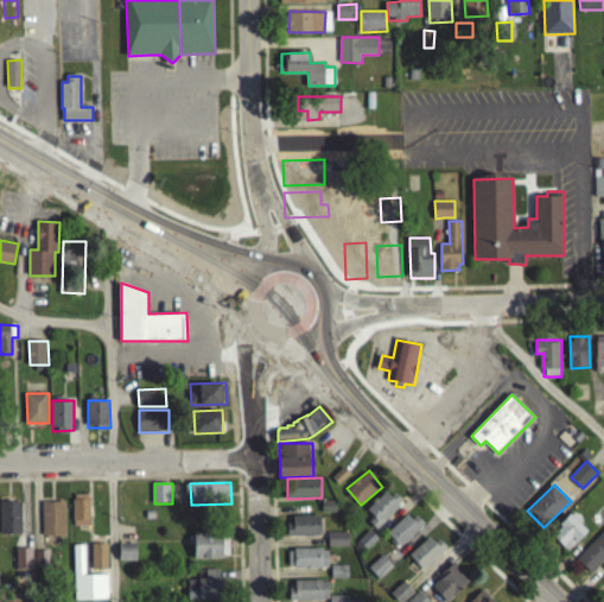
[(366,511),(380,526),(404,504),(389,488),(366,511)]
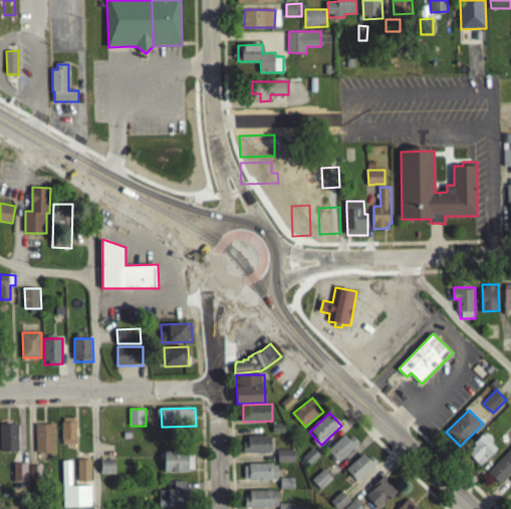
[(63,445),(78,444),(77,422),(62,423),(63,445)]
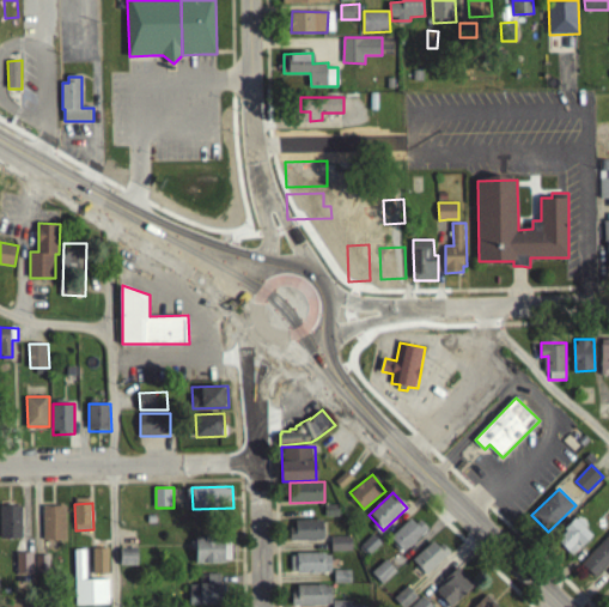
[(2,539),(23,538),(23,505),(2,505),(2,539)]
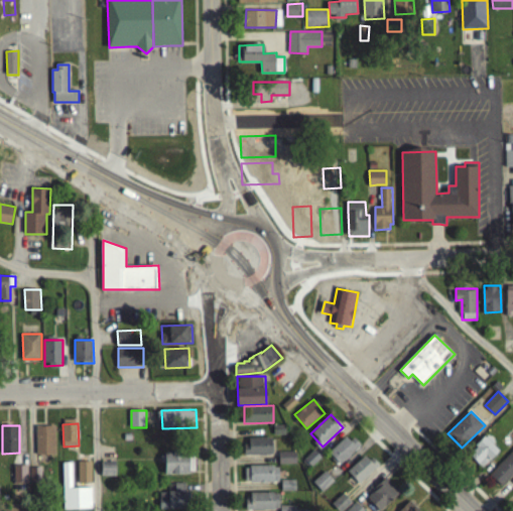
[(56,454),(56,425),(37,426),(37,455),(56,454)]
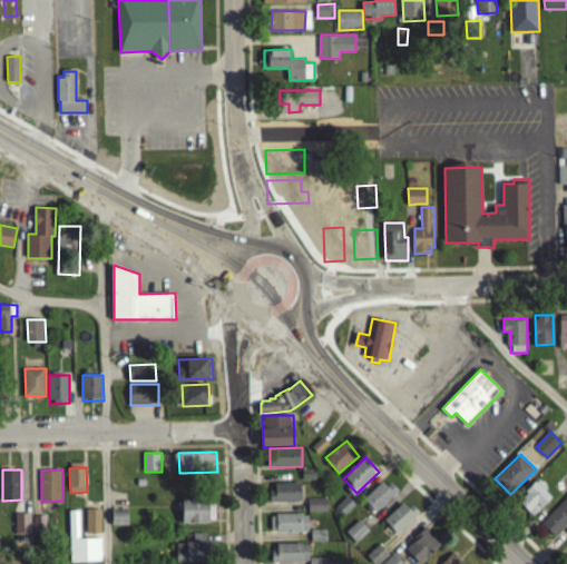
[(364,500),(378,513),(399,493),(385,480),(364,500)]
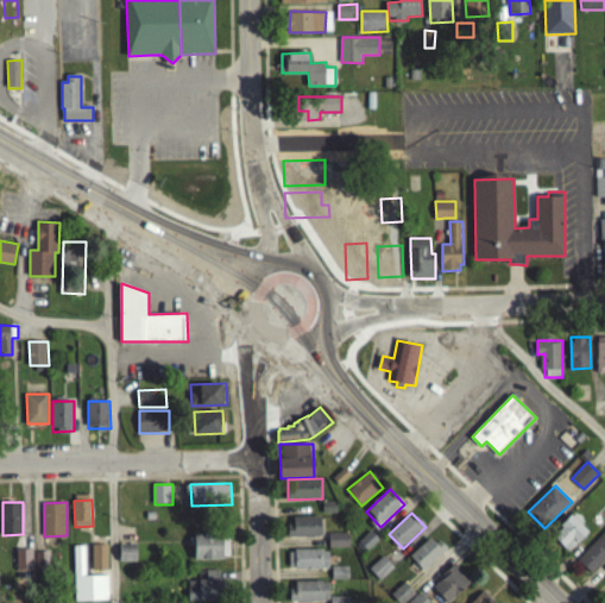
[(592,529),(574,513),(553,536),(571,552),(592,529)]
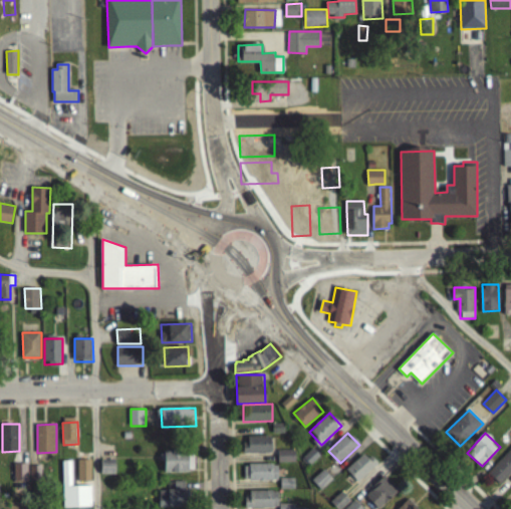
[(272,436),(244,437),(245,453),(273,453),(272,436)]
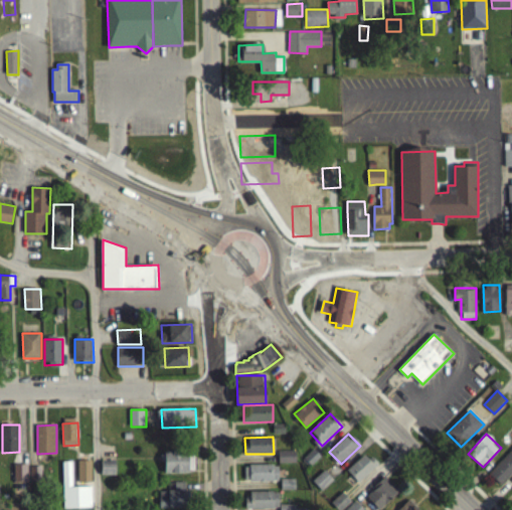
[(322,456),(315,449),(305,459),(312,466),(322,456)]
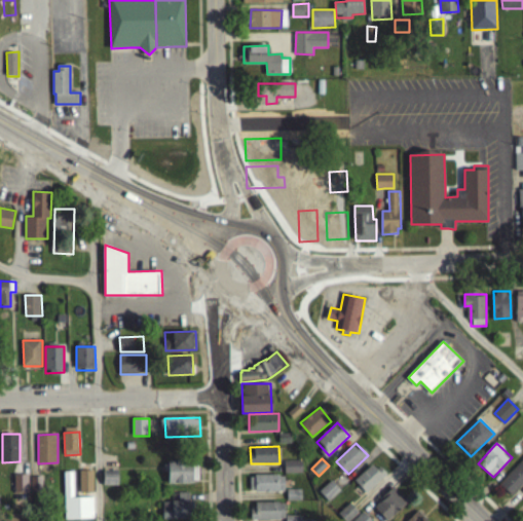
[(286,473),(303,473),(303,459),(285,460),(286,473)]
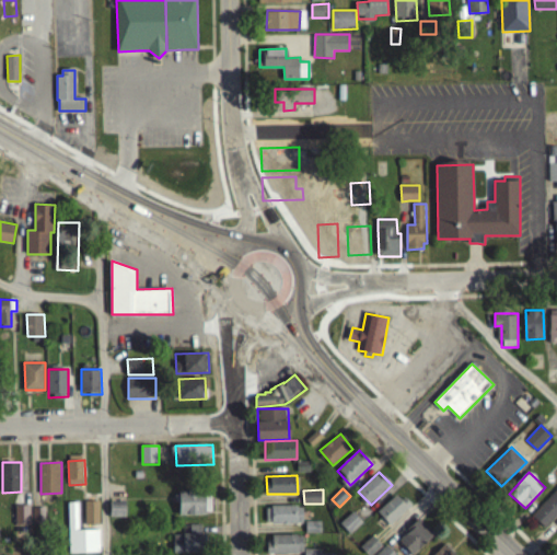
[(556,489),(533,516),(547,528),(556,518),(556,489)]
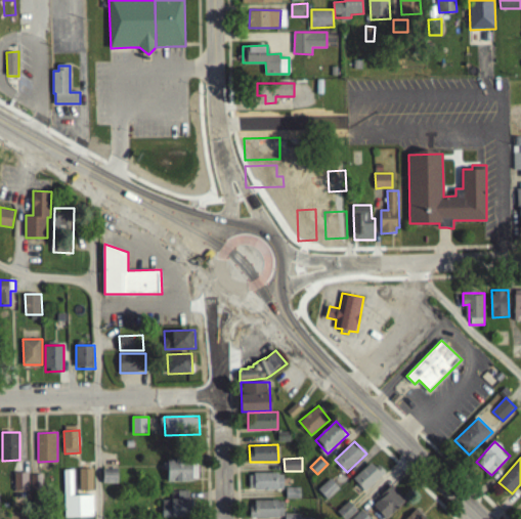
[(168,481),(199,480),(199,460),(168,460),(168,481)]
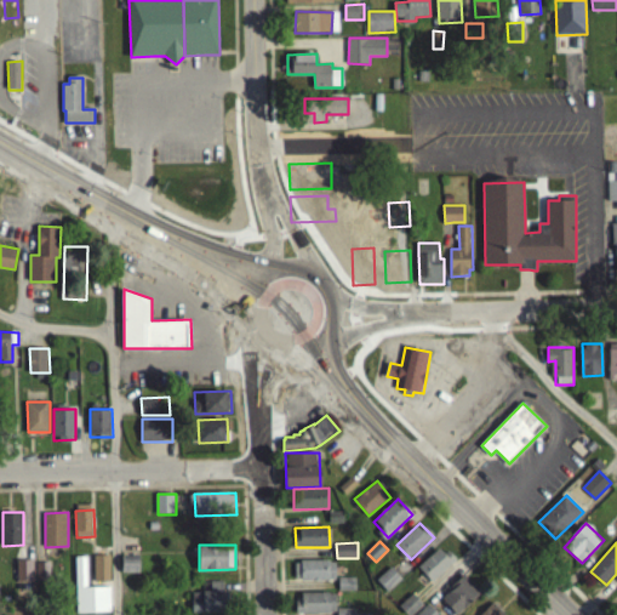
[(456,559),(441,545),(420,568),(435,582),(456,559)]
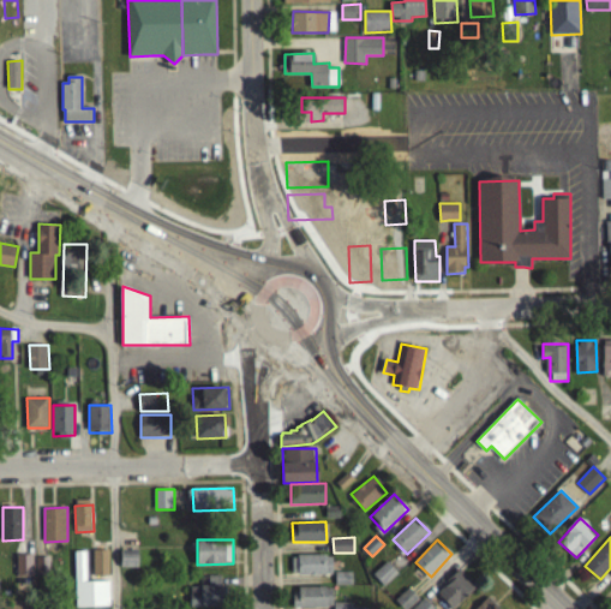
[(111,549),(95,549),(95,575),(111,575),(111,549)]
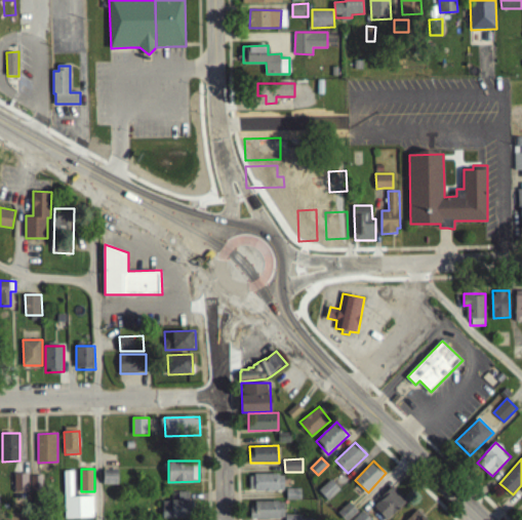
[(119,484),(119,469),(105,469),(104,484),(119,484)]
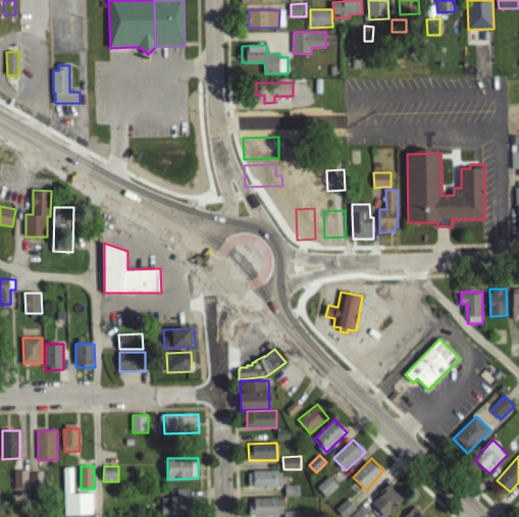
[(65,515),(94,514),(94,493),(75,494),(74,467),(64,468),(65,515)]
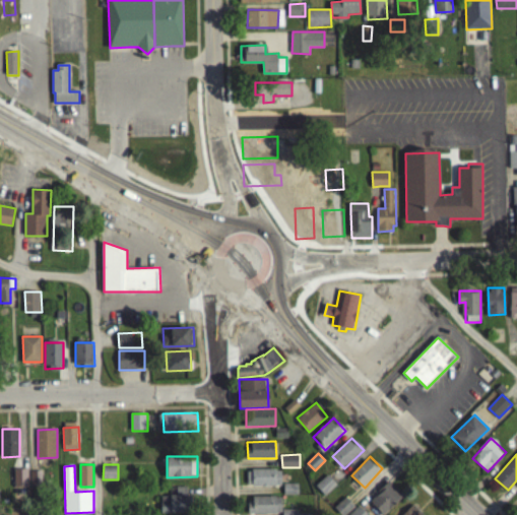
[(15,486),(28,487),(28,468),(15,468),(15,486)]
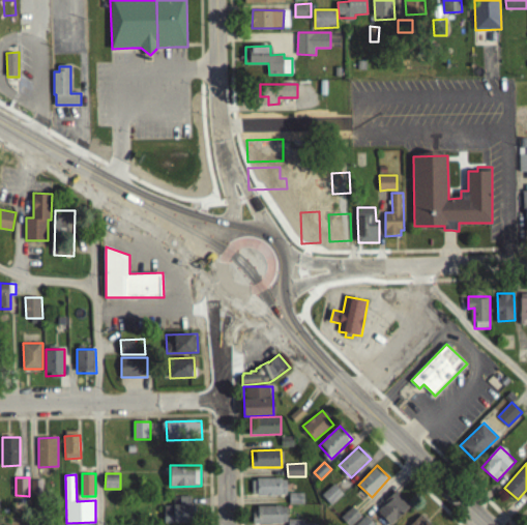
[(254,495),(288,495),(288,478),(254,478),(254,495)]
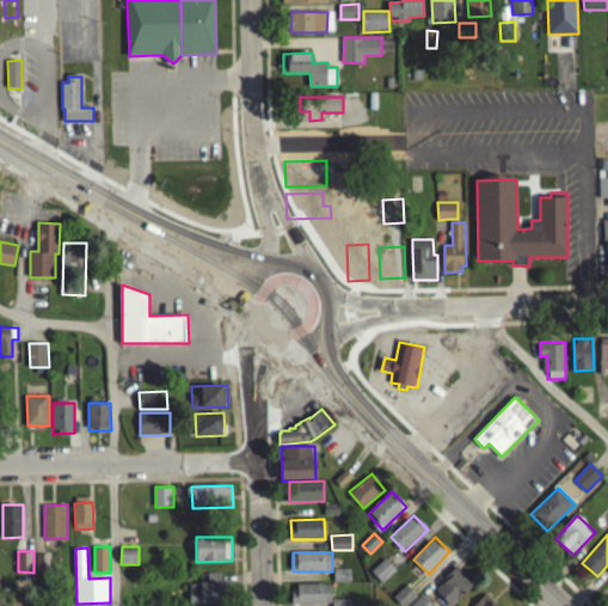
[(50,555),(38,554),(37,573),(50,573),(50,555)]
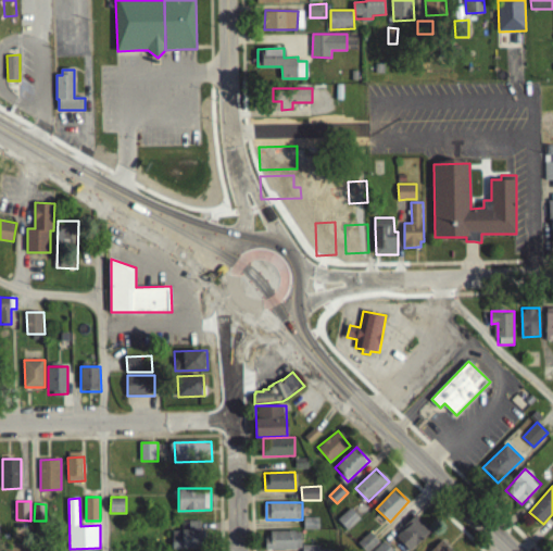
[(362,518),(351,508),(339,520),(349,530),(362,518)]
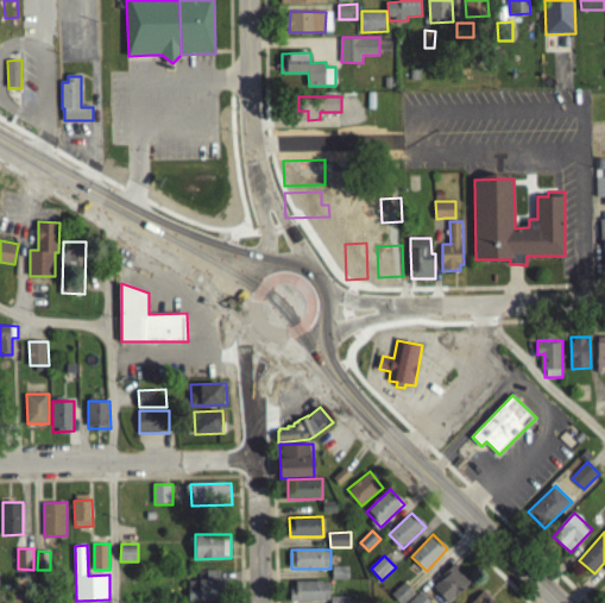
[(433,586),(449,602),(473,582),(457,564),(433,586)]
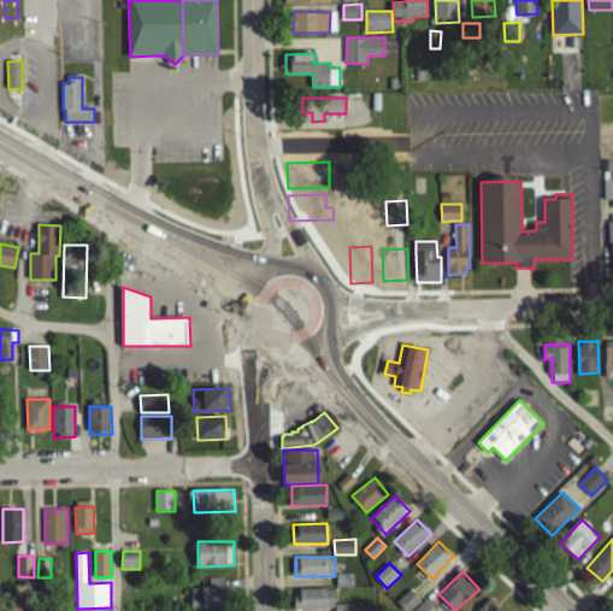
[(354,587),(355,574),(339,574),(337,586),(354,587)]
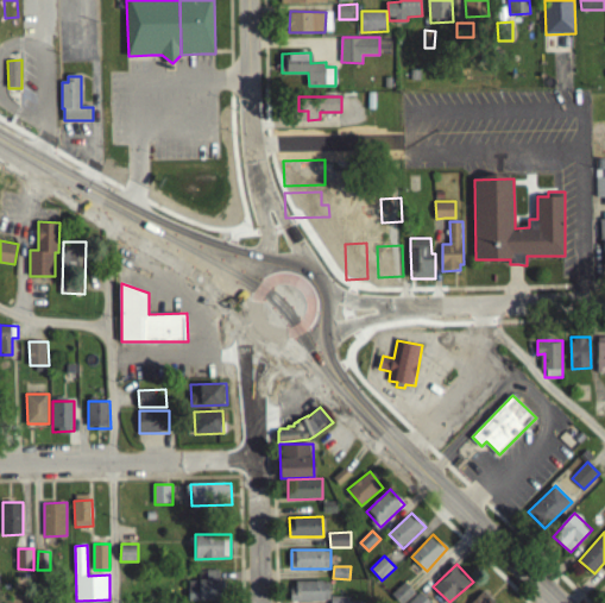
[(189,600),(221,601),(221,570),(208,570),(208,582),(190,580),(189,600)]
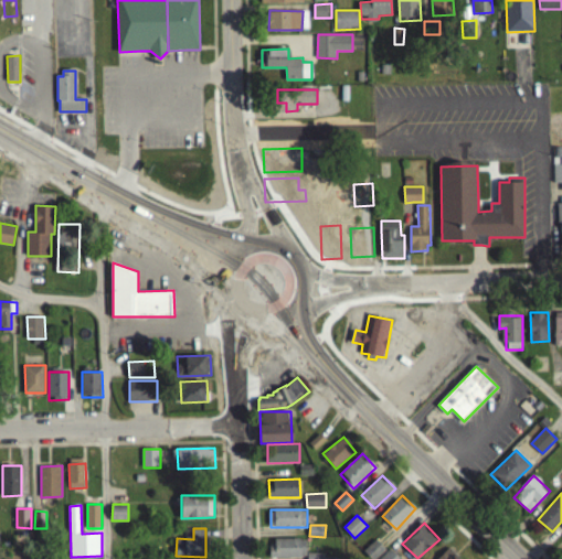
[(271,539),(271,556),(307,557),(308,540),(271,539)]
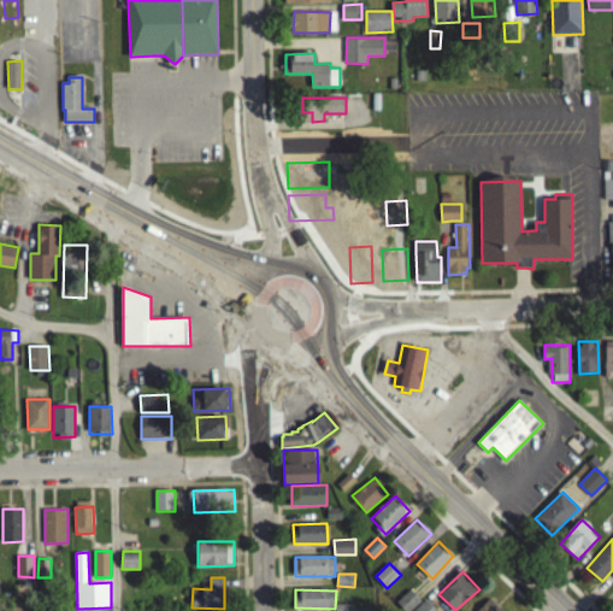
[(410,610),(422,601),(412,589),(398,601),(406,610),(410,610)]
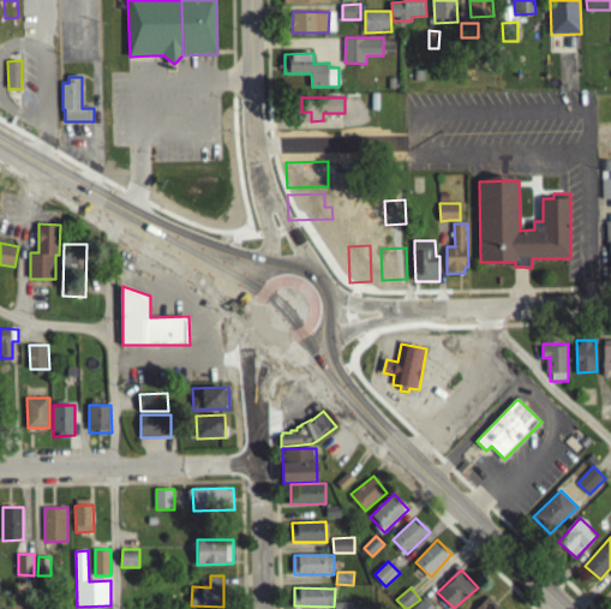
[(413,608),(437,608),(424,597),(413,608)]
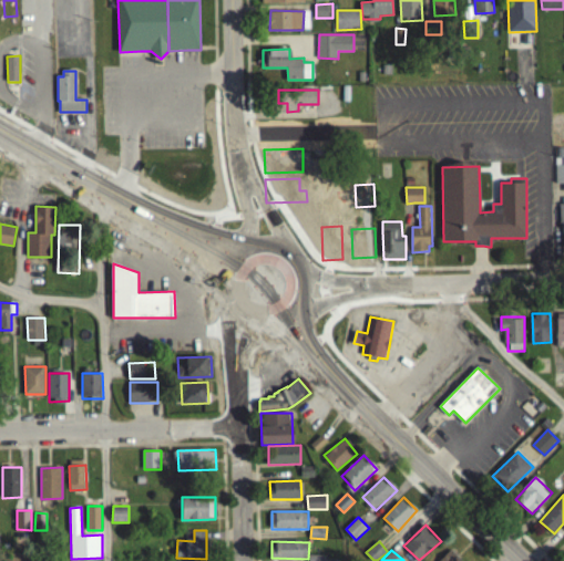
[(459,560),(450,551),(439,560),(459,560)]
